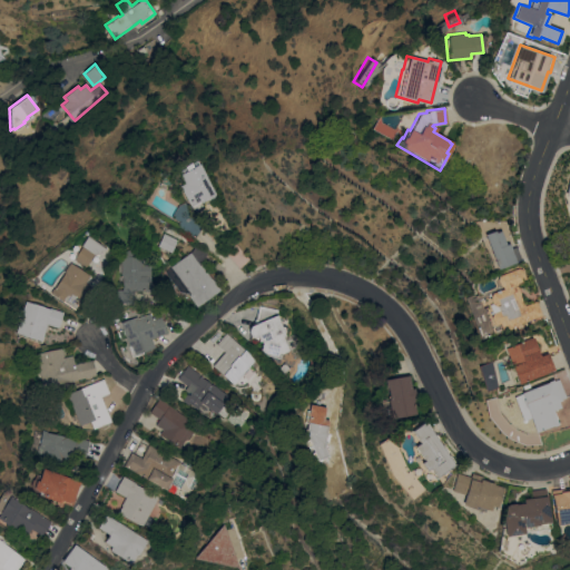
[(173,176),(177,174),(175,170),(194,160),(196,165),(198,164),(214,195),(202,202),(200,199),(187,206),(173,176)]
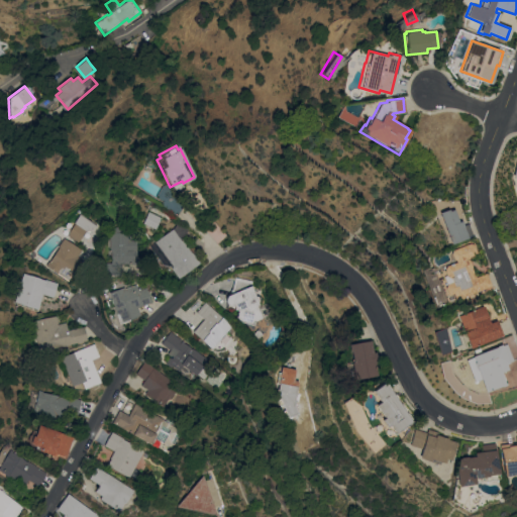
[(145,159),(152,166),(151,169),(140,165),(145,159)]
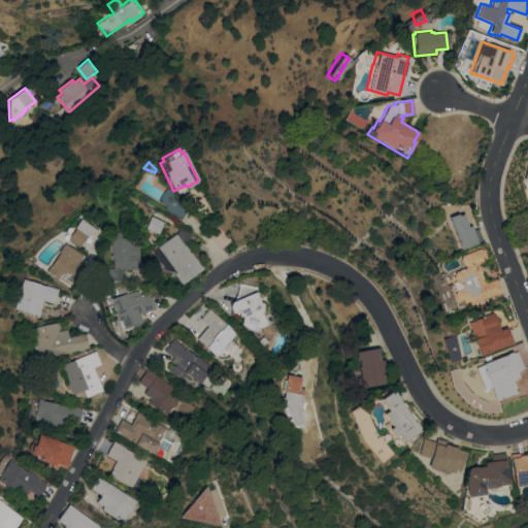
[(189,204),(179,220),(163,209),(164,205),(157,201),(157,200),(163,192),(164,190),(189,204)]
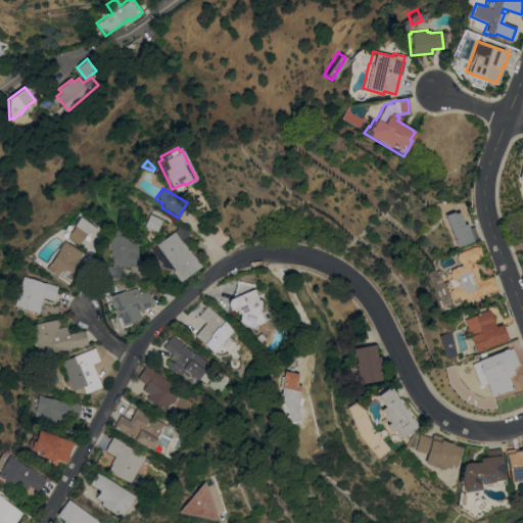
[(453,211),(454,212),(458,211),(463,224),(466,223),(472,240),(455,246),(443,215),(453,211)]
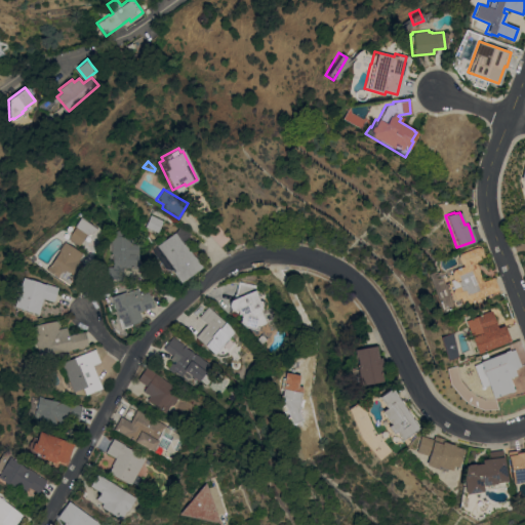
[(162,220),(157,233),(145,227),(150,214),(162,220)]
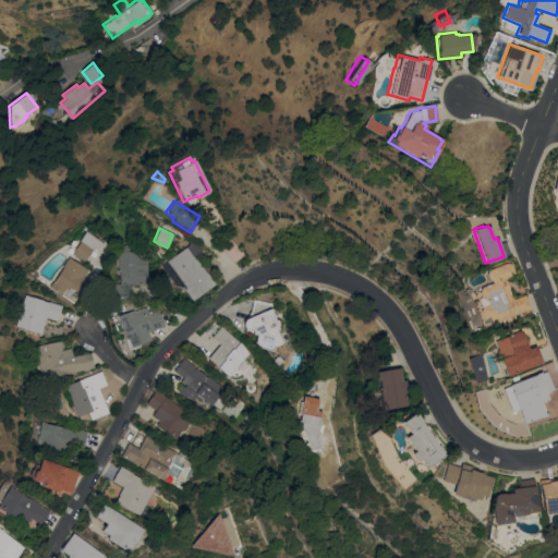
[(71,252),(63,244),(73,235),(79,240),(85,230),(105,243),(92,250),(84,259),(82,259),(80,258),(71,252)]
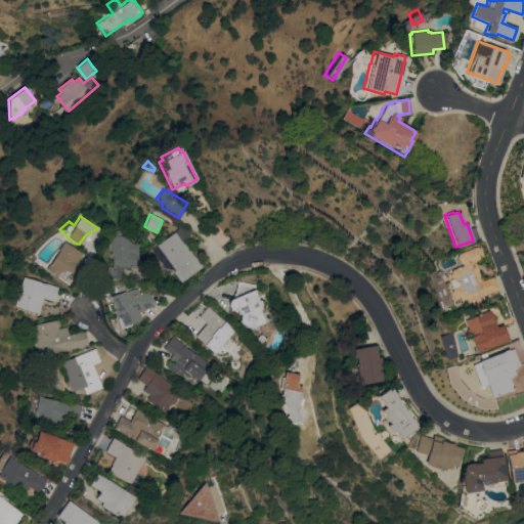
[(207,233),(218,246),(228,237),(217,225),(207,233)]
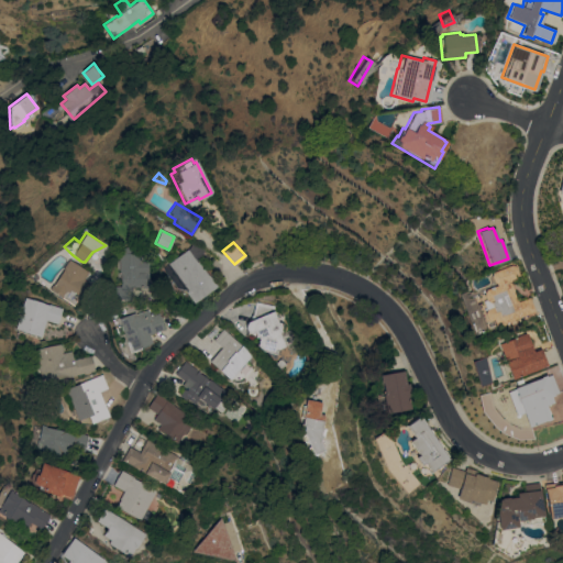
[(202,252),(198,262),(216,286),(192,304),(183,290),(175,289),(163,267),(167,263),(187,249),(190,245),(192,243),(203,250),(202,252)]
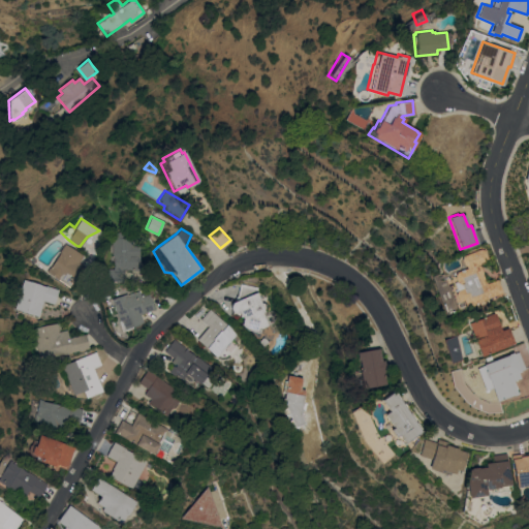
[(127,232),(127,238),(132,238),(132,245),(139,245),(138,270),(123,270),(123,275),(110,275),(111,238),(114,238),(114,231),(127,232)]
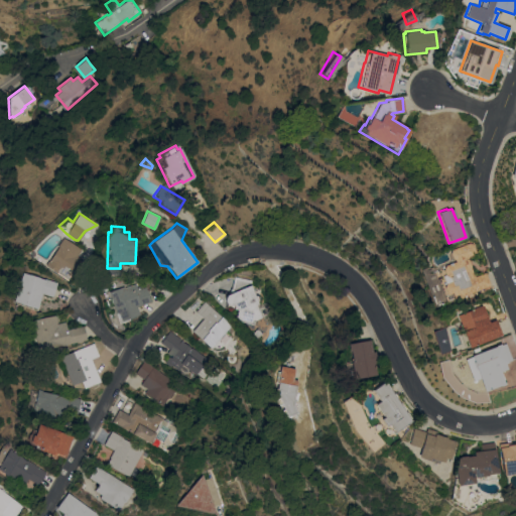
[(47,260),(48,261),(58,245),(57,245),(62,237),(81,249),(77,256),(80,258),(79,259),(81,260),(78,263),(77,262),(69,275),(70,276),(68,279),(44,264),(47,260)]
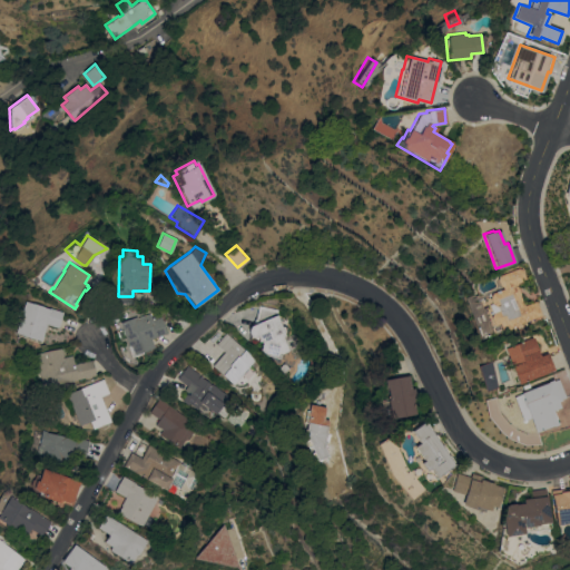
[(518,268),(522,269),(526,278),(522,283),(516,286),(519,295),(522,305),(534,301),(540,315),(508,327),(509,328),(502,331),(500,330),(498,323),(493,324),(490,323),(489,316),(490,313),(487,304),(490,303),(489,298),(489,295),(490,293),(502,288),(501,287),(499,286),(497,278),(498,275),(518,268)]
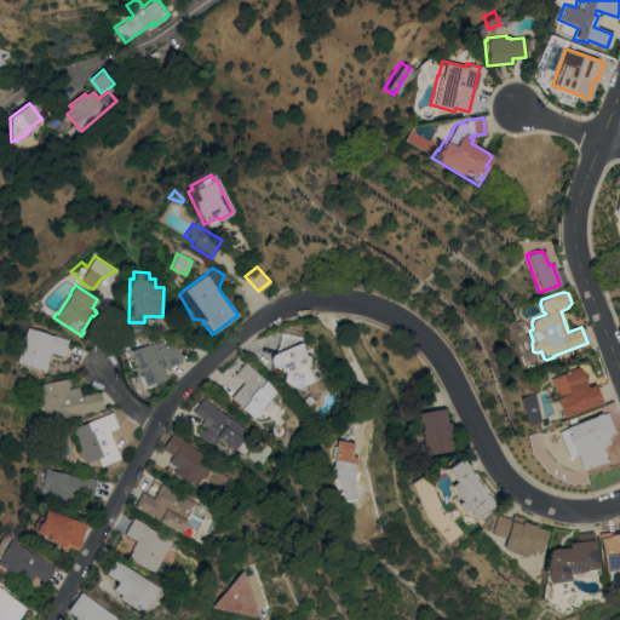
[(19,350),(13,348),(17,336),(23,338),(27,327),(52,336),(53,334),(68,339),(63,356),(50,352),(45,371),(16,361),(19,350)]
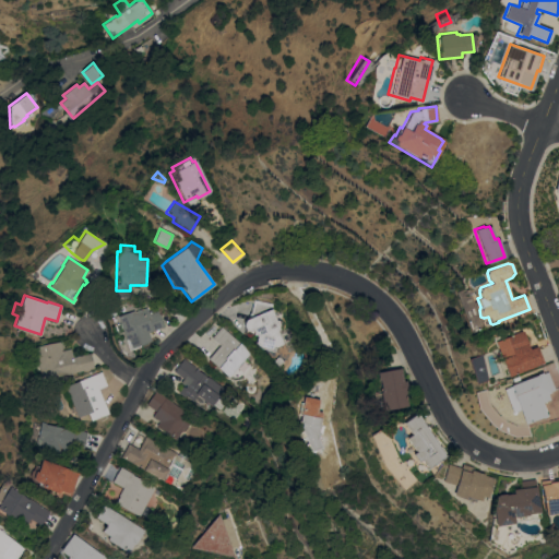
[(245,329),(244,325),(244,322),(245,320),(248,318),(249,312),(250,312),(253,299),(273,304),(272,309),(280,328),(278,333),(283,344),(275,347),(274,352),(259,348),(254,343),(257,335),(245,332),(245,329)]
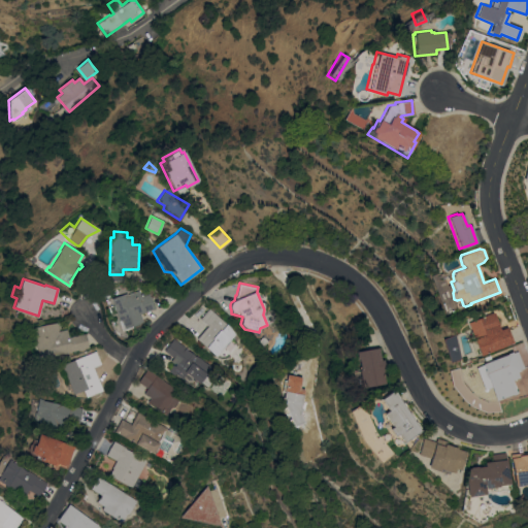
[(126,293),(127,294),(138,291),(140,296),(149,293),(154,309),(139,314),(142,322),(121,329),(110,298),(126,293)]
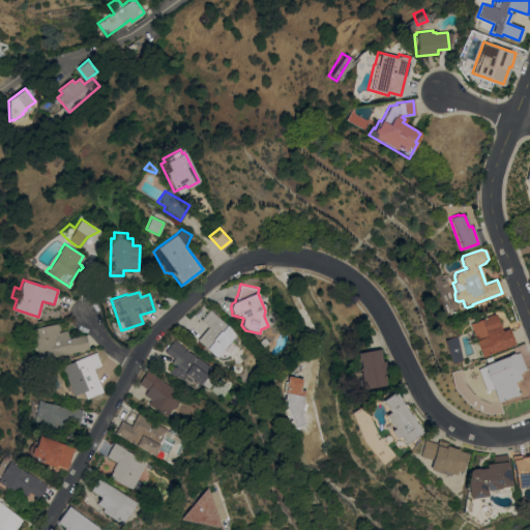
[(197,340),(208,327),(200,319),(210,308),(237,333),(216,357),(197,340)]
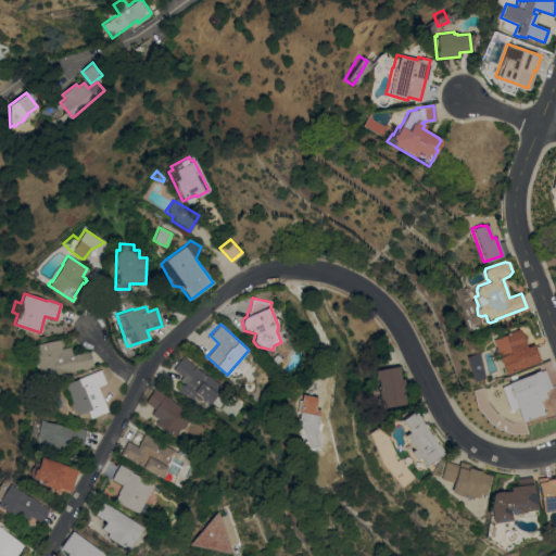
[(518,328),(519,331),(520,330),(525,341),(523,341),(526,346),(533,344),(539,362),(503,374),(491,339),(518,328)]
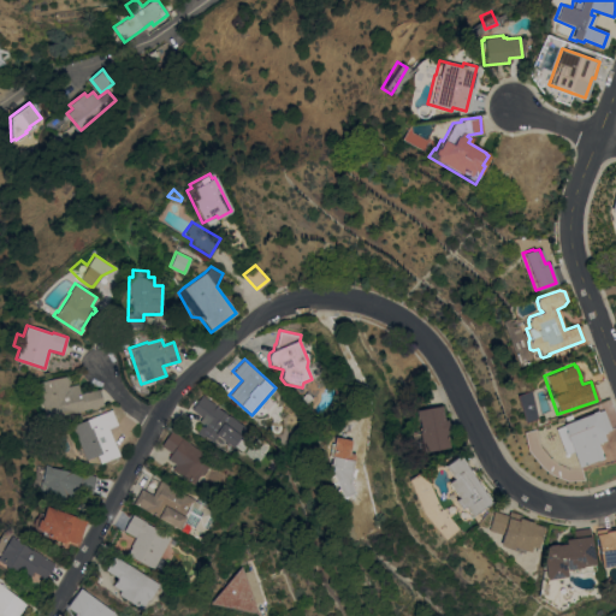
[(64,375),(67,378),(69,384),(67,386),(77,384),(80,394),(96,389),(101,406),(45,419),(36,381),(64,375)]
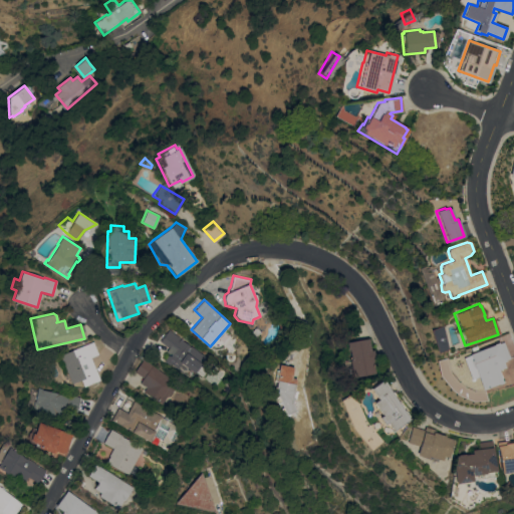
[(429,329),(436,351),(447,348),(440,326),(429,329)]
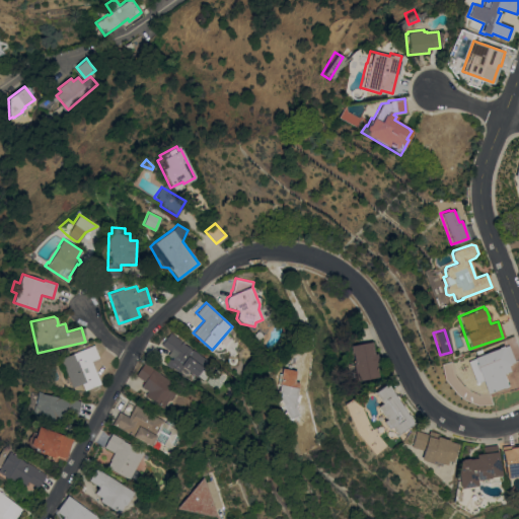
[(264,336),(257,341),(253,335),(258,330),(264,336)]
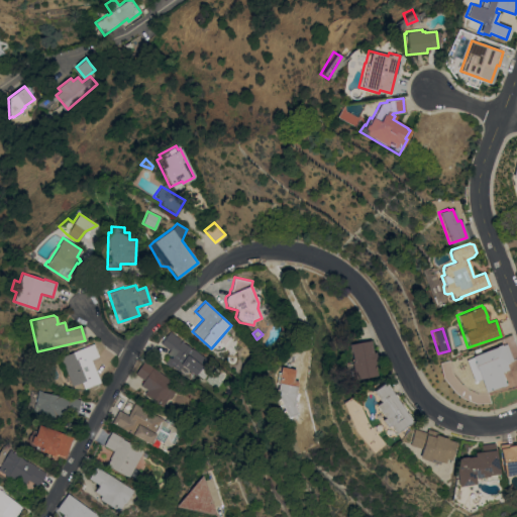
[(182,366),(178,371),(172,366),(171,368),(165,364),(169,357),(170,357),(171,356),(167,353),(170,349),(161,342),(166,335),(167,336),(170,331),(183,341),(182,341),(192,348),(192,347),(207,358),(195,376),(193,374),(182,366)]
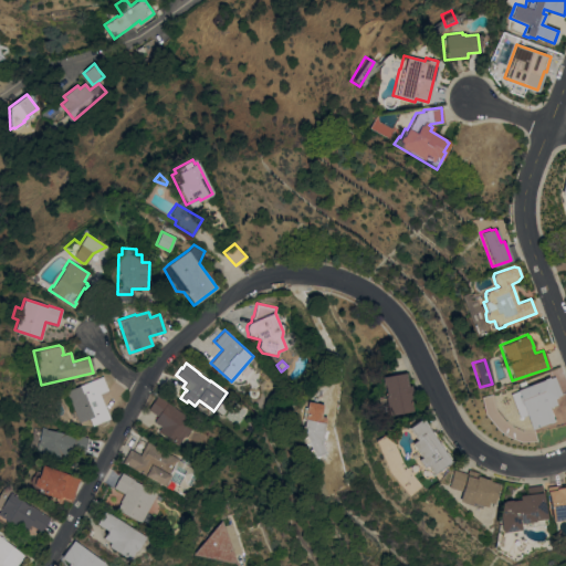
[(400,412),(387,416),(384,396),(385,396),(384,385),(381,385),(380,376),(405,373),(408,386),(410,385),(412,397),(409,397),(411,408),(411,410),(400,412)]
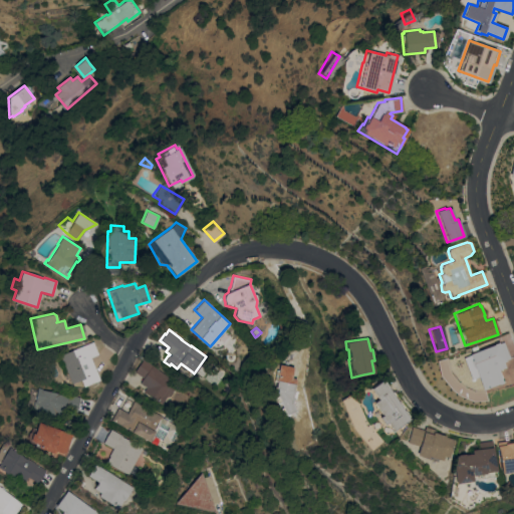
[(69,381),(67,382),(63,377),(61,374),(61,372),(60,369),(60,362),(61,361),(59,354),(92,341),(97,354),(89,357),(95,373),(70,383),(69,381)]
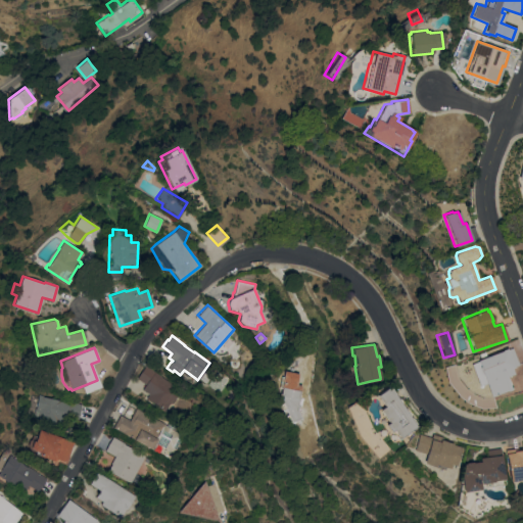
[(514,368),(511,369),(513,374),(506,376),(511,389),(507,391),(507,390),(490,396),(484,383),(478,386),(470,364),(477,362),(476,360),(506,348),(514,368)]
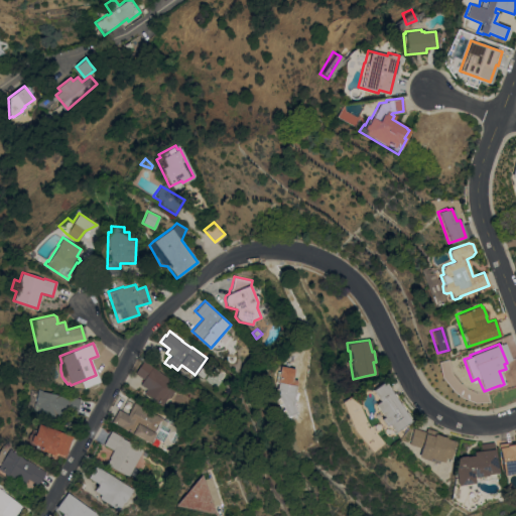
[(177,385),(168,398),(166,397),(160,405),(143,392),(146,389),(139,384),(143,379),(134,373),(143,360),(177,385)]
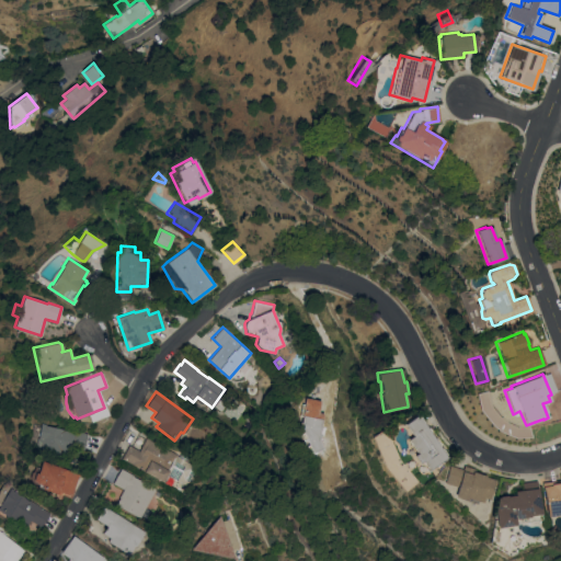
[(304,398),(320,400),(318,413),(323,414),(322,420),(321,420),(318,439),(321,448),(311,453),(311,451),(308,454),(305,446),(308,445),(306,439),(301,441),(299,435),(298,435),(297,431),(301,428),(302,424),(300,423),(304,398)]
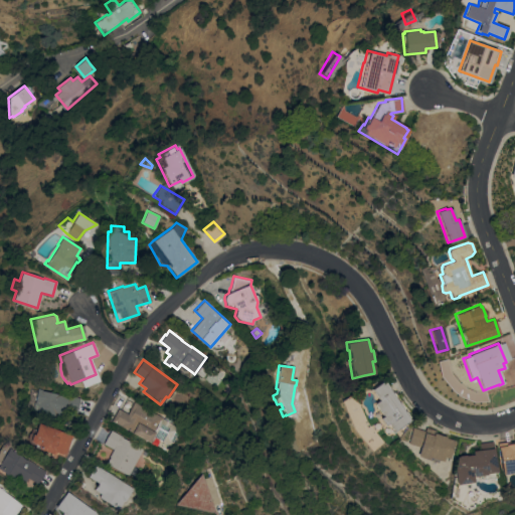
[(410,419),(392,432),(386,422),(383,424),(379,417),(382,415),(373,403),(377,399),(370,389),(383,380),(410,419)]
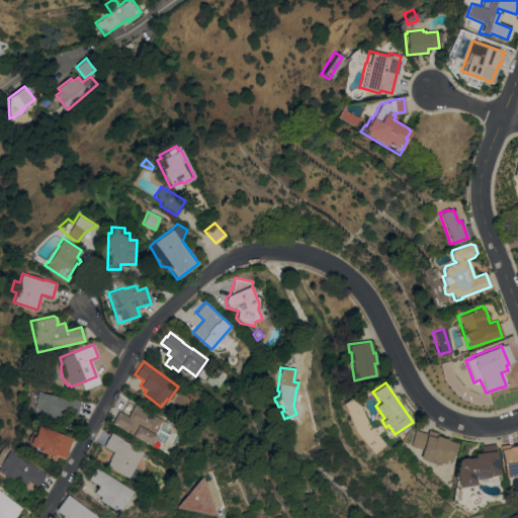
[(32,404),(27,403),(30,391),(36,392),(36,391),(41,392),(41,393),(80,400),(77,415),(65,413),(64,418),(56,417),(55,421),(30,416),(32,404)]
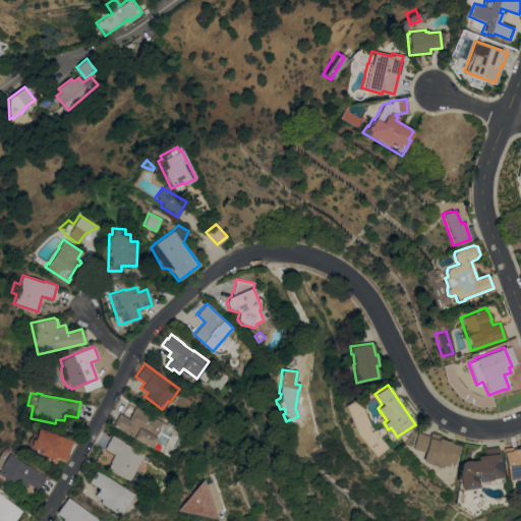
[(119,412),(128,418),(135,406),(164,422),(151,447),(112,425),(119,412)]
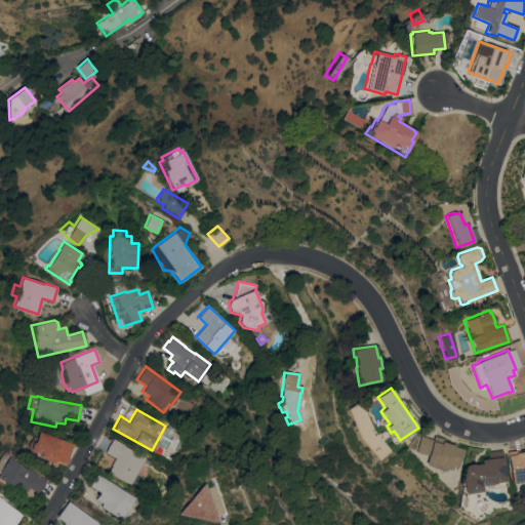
[(38,431),(73,443),(65,463),(56,461),(55,463),(33,456),(34,453),(25,449),(27,442),(30,441),(31,436),(36,438),(38,431)]
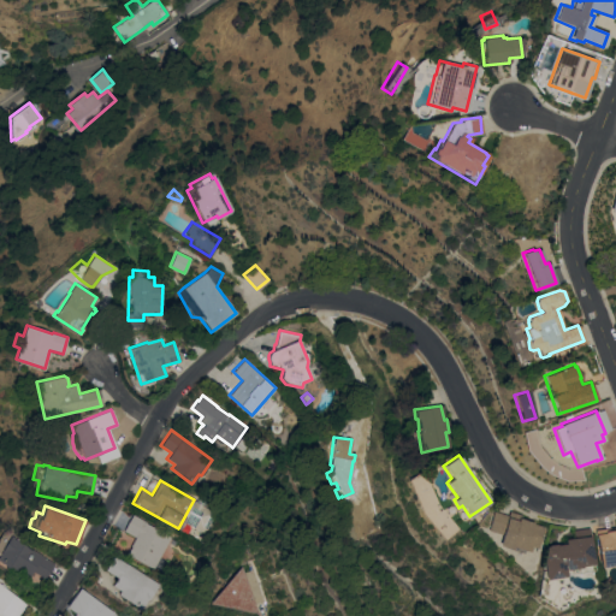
[(507,515),(508,511),(520,515),(519,519),(543,526),(537,549),(531,546),(528,552),(521,550),(521,552),(497,545),(501,534),(486,529),(491,510),(507,515)]
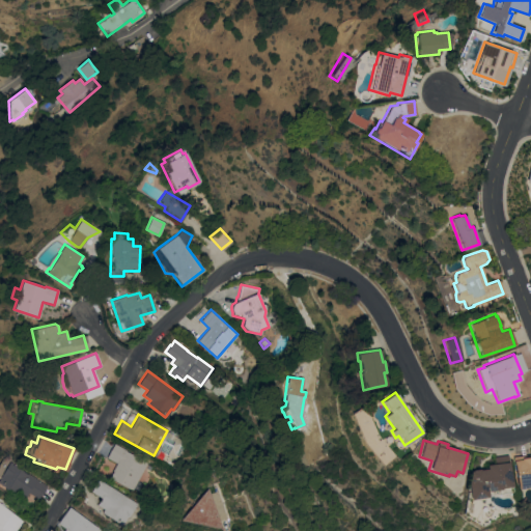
[(114,443),(126,450),(126,451),(146,463),(136,480),(140,482),(136,491),(132,488),(131,491),(107,477),(115,463),(106,457),(114,443)]
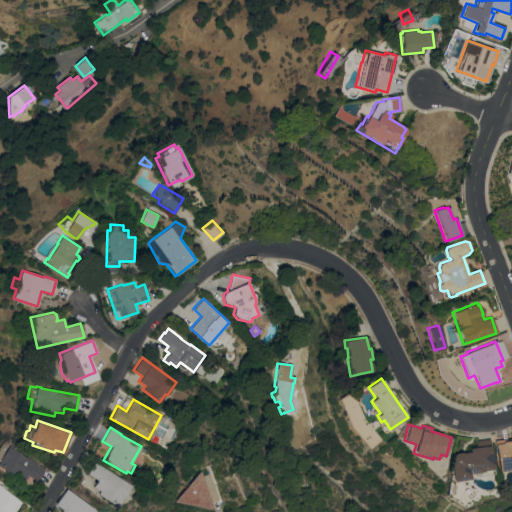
[(493,440),(511,437),(511,469),(497,471),(493,440)]
